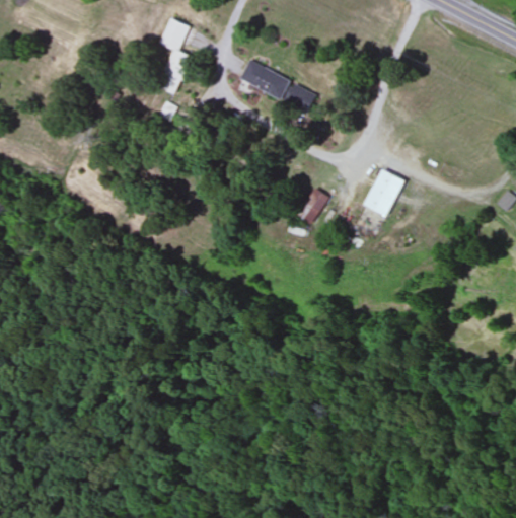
[(172,49),(159,87),(178,94),(193,56),(179,51),(189,25),(169,18),(159,45),(172,49)]
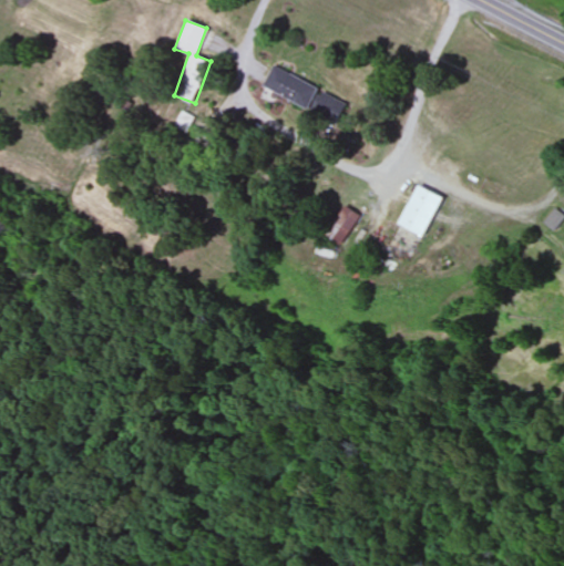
[(309,109),(319,86),(272,65),(262,88),(309,109)]
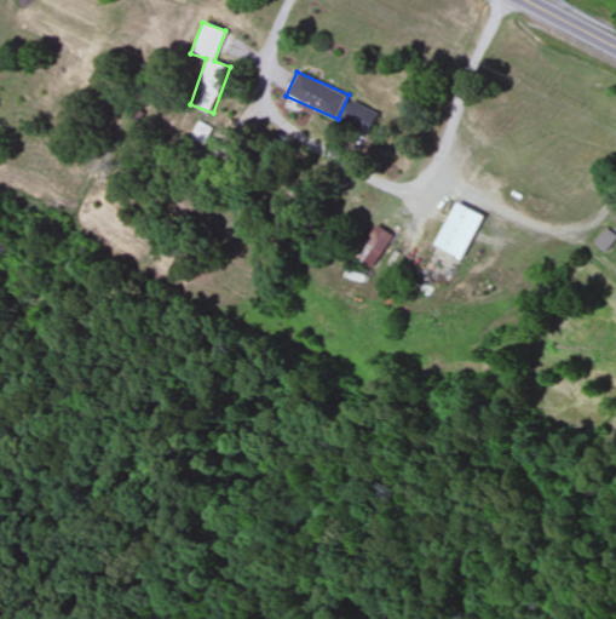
[(125,119),(136,124),(139,113),(130,108),(125,119)]
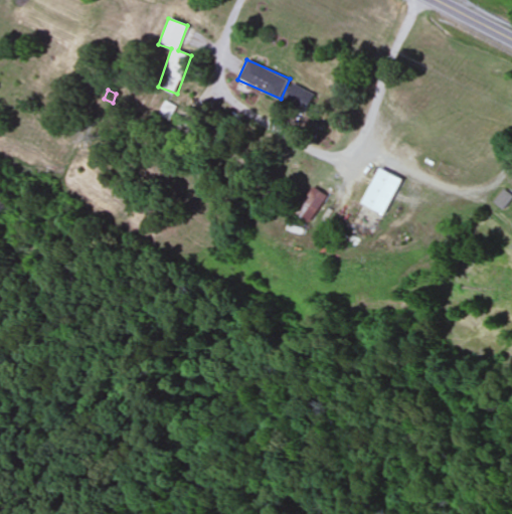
[(385,215),(402,177),(378,167),(362,204),(385,215)]
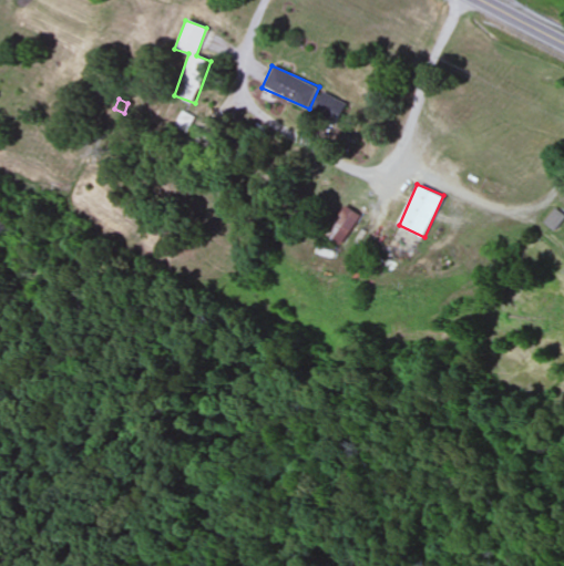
[(339,245),(359,215),(344,205),(324,235),(339,245)]
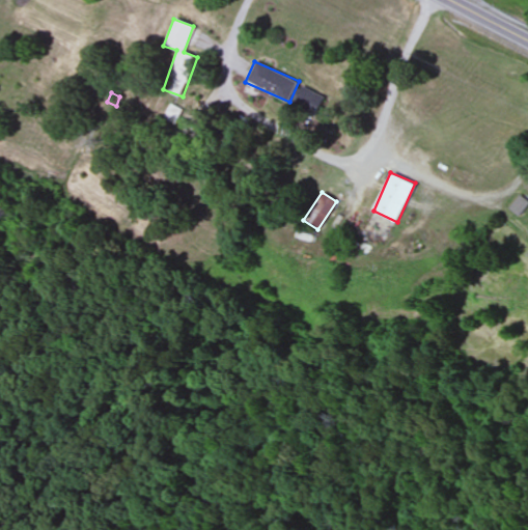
[(507,206),(516,216),(527,204),(520,196),(507,206)]
